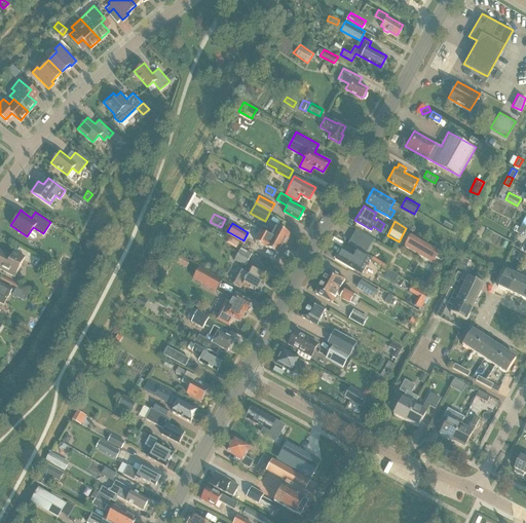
[(263,224),(261,229),(284,243),(290,232),(275,225),(273,230),(263,224)]
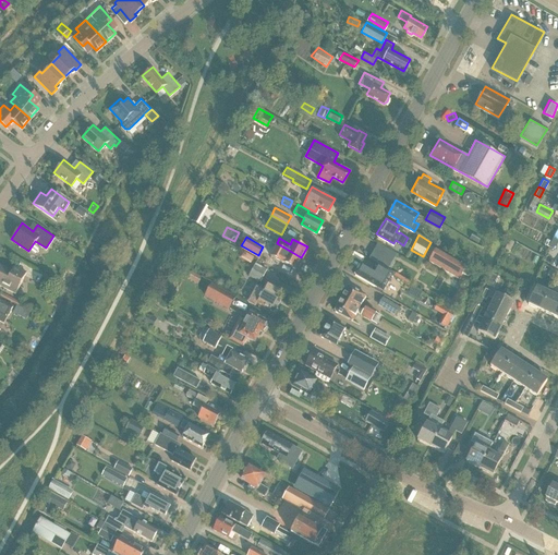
[(301,257),(277,243),(274,248),(284,254),(281,260),(295,267),(301,257)]
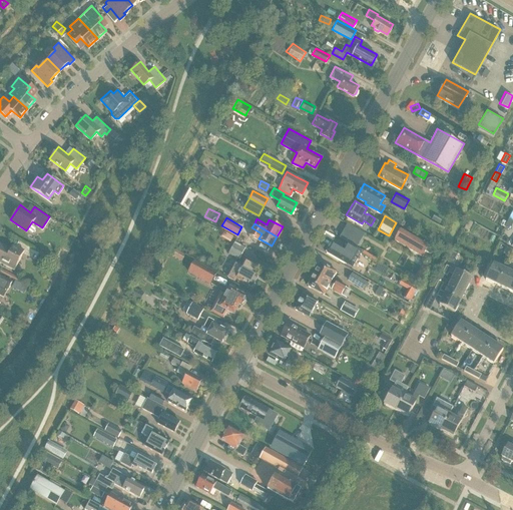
[(430,251),(433,246),(420,239),(400,227),(394,237),(421,253),(424,248),(430,251)]
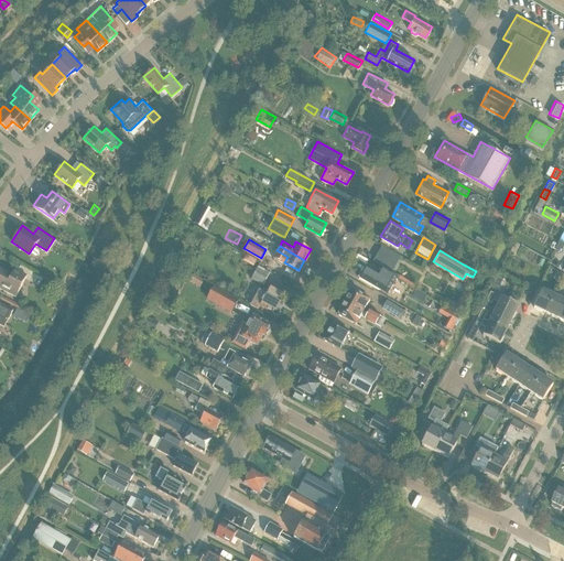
[(257,258),(246,252),(242,258),(252,265),(257,258)]
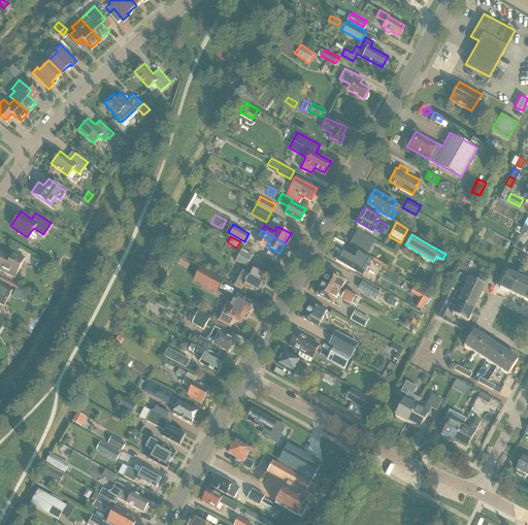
[(245,265),(255,249),(243,242),(235,259),(245,265)]
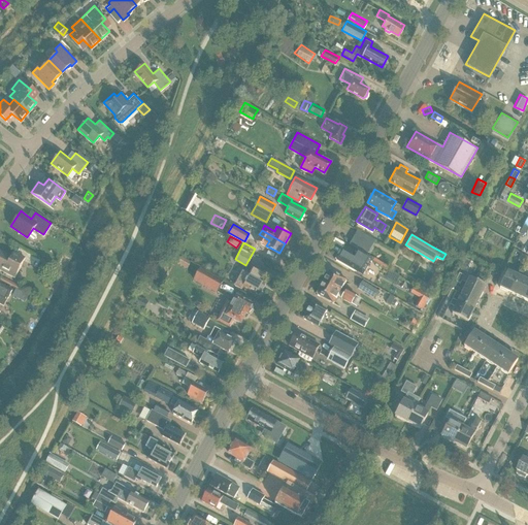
[(353,253),(341,247),(335,258),(362,273),(368,262),(365,260),(368,254),(356,247),(353,253)]
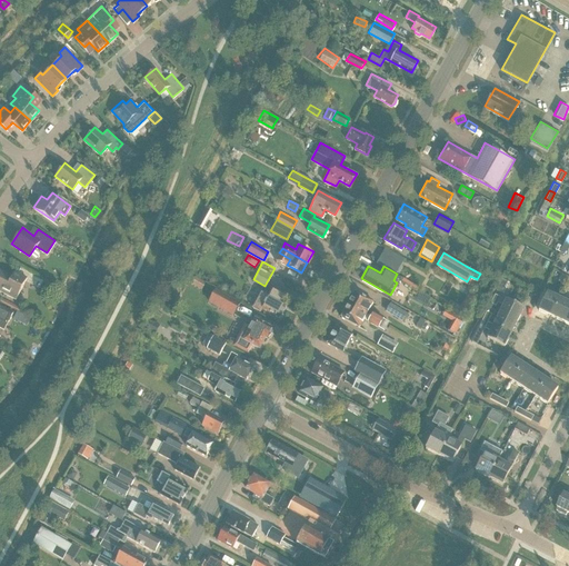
[(12,274),(0,268),(0,289),(16,298),(27,276),(15,269),(12,274)]
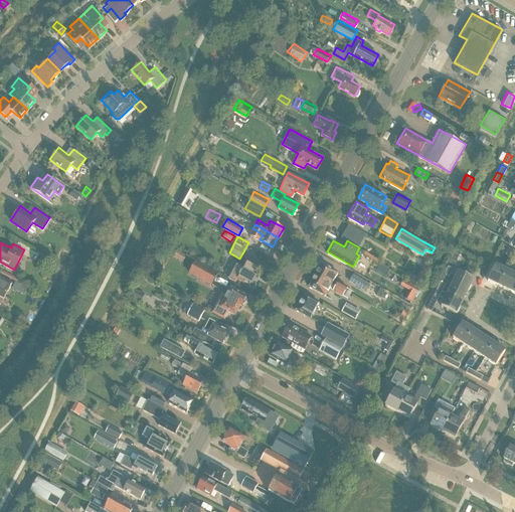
[(506,249),(513,253),(514,249),(514,248),(508,245),(506,249)]
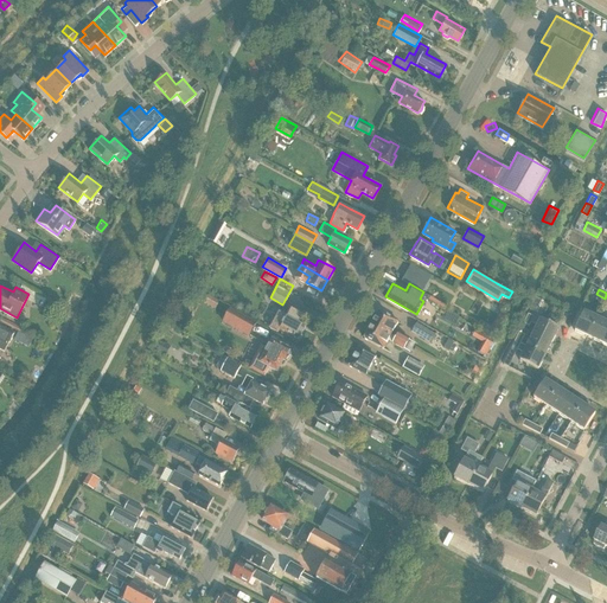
[(208,290),(202,299),(212,307),(218,299),(208,290)]
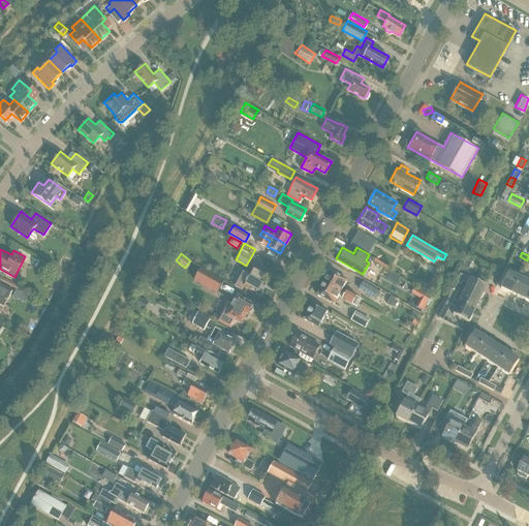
[(466,270),(471,258),(464,254),(459,267),(466,270)]
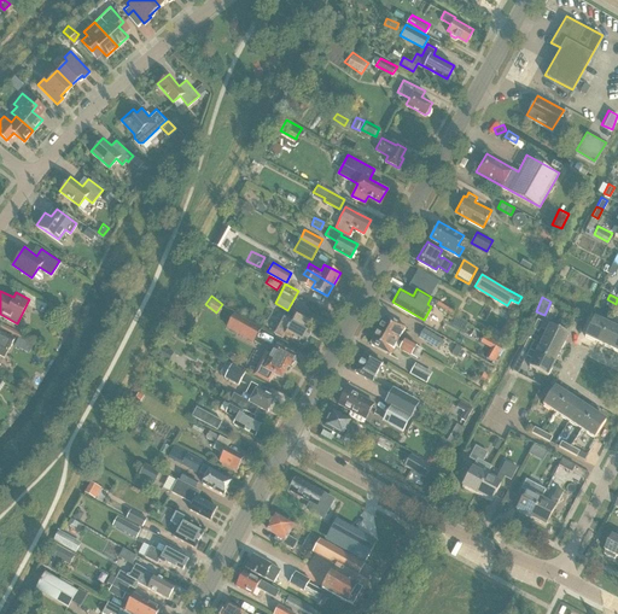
[(309,328),(313,320),(295,310),(290,321),(281,316),(273,332),(281,337),(284,332),(303,343),(310,329),(309,328)]
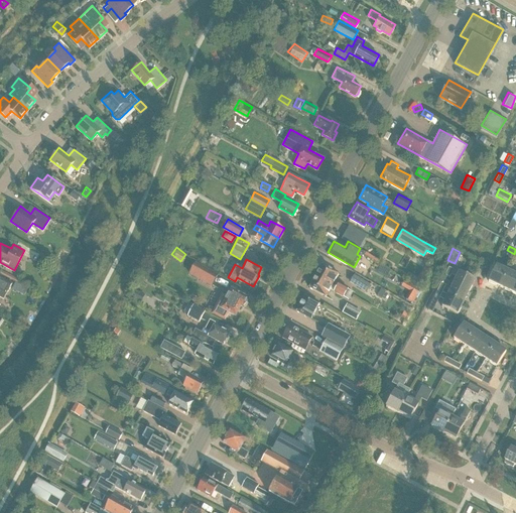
[(195,260),(188,272),(212,284),(218,272),(195,260)]
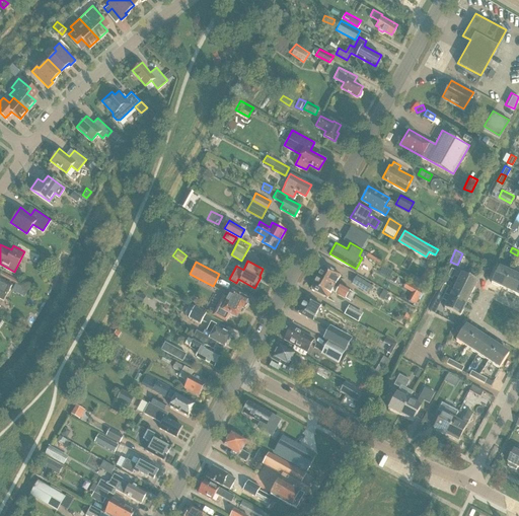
[(433,267),(429,264),(421,279),(416,276),(413,281),(423,286),(433,267)]
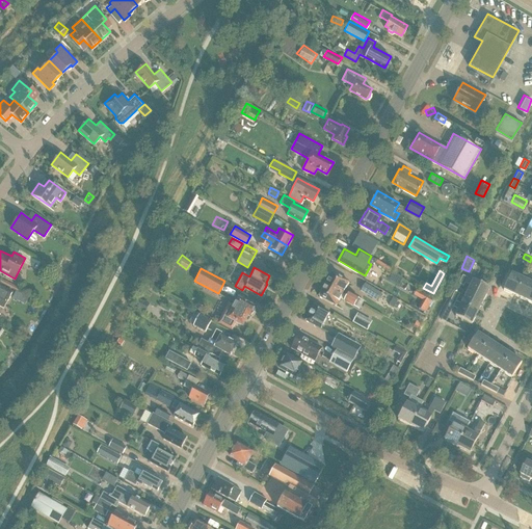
[(325,283),(342,292),(348,280),(331,271),(325,283)]
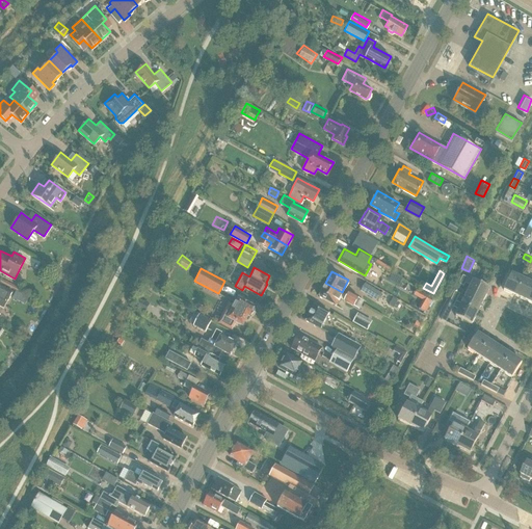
[(503,288),(515,293),(523,278),(511,271),(503,288)]
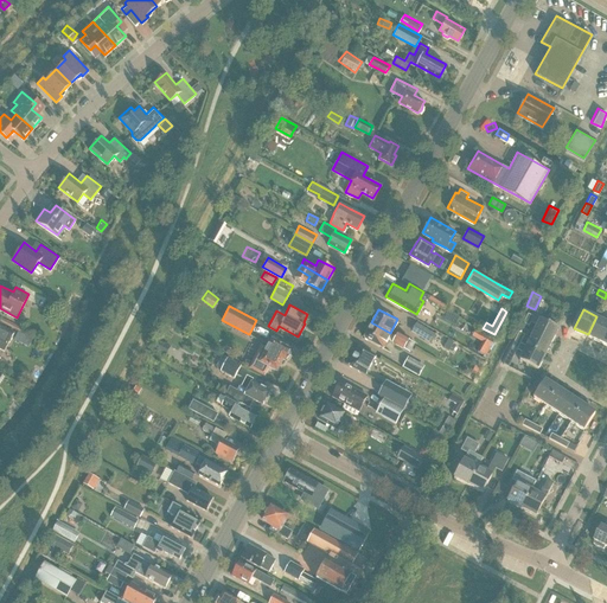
[(536,324),(532,331),(551,340),(557,326),(528,312),(523,321),(522,324),(526,327),(530,320),(536,324)]
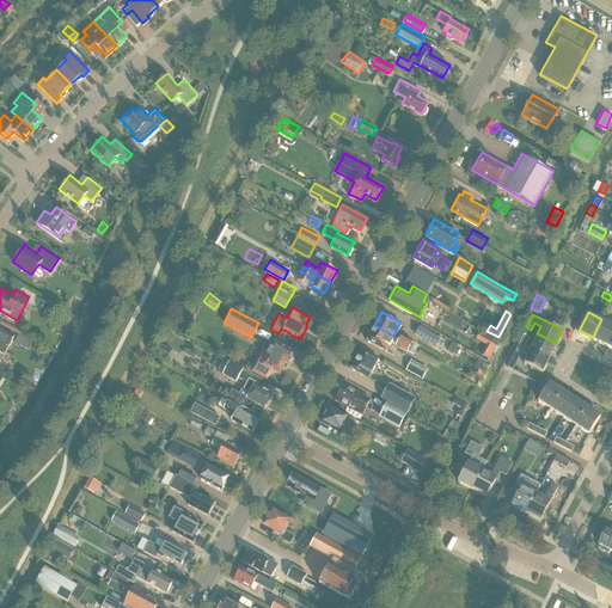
[(611,331),(611,323),(601,319),(593,337),(606,344),(611,331)]
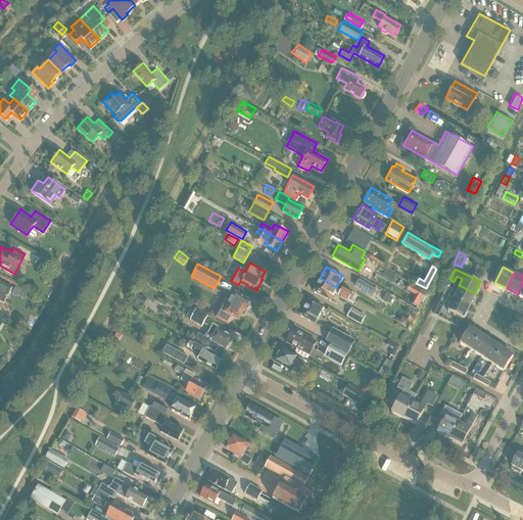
[(359,276),(353,284),(370,294),(375,286),(359,276)]
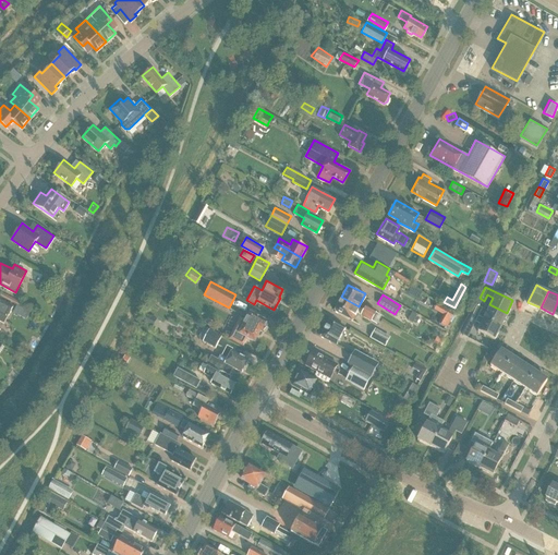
[(0,321),(2,322),(8,312),(13,304),(0,297),(0,326),(0,327),(0,326),(0,321)]
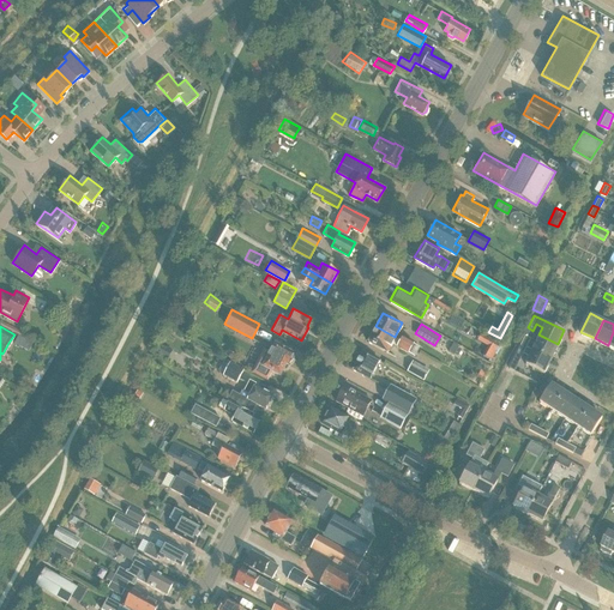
[(395,337),(375,326),(368,339),(386,350),(395,337)]
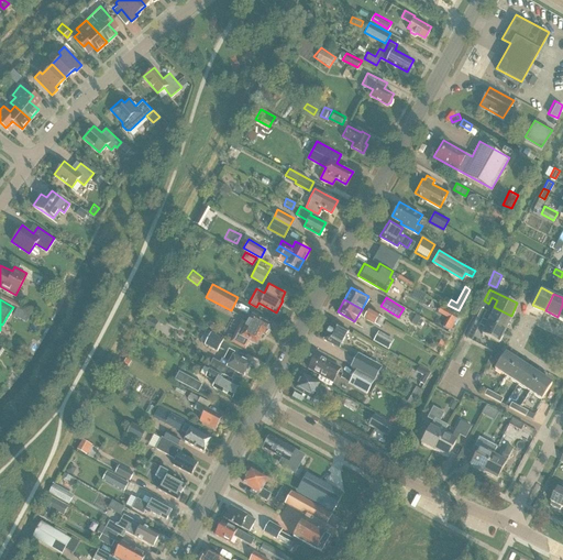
[(368,306),(366,311),(382,320),(384,316),(379,314),(379,313),(368,306)]
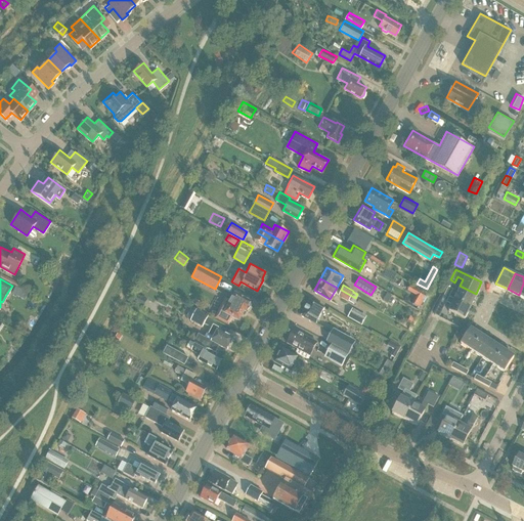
[(425,294),(409,286),(407,289),(416,294),(411,302),(419,306),(425,294)]
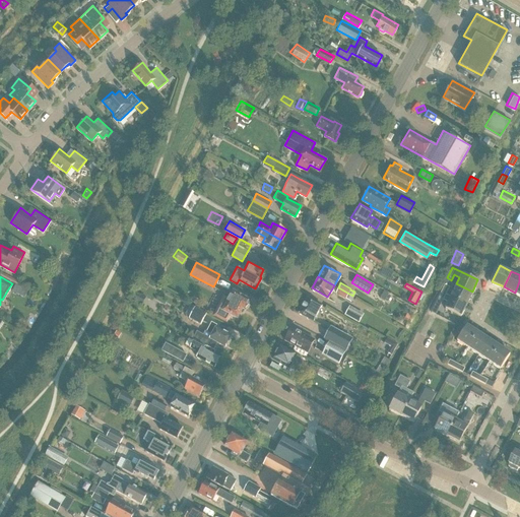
[(456,283),(450,296),(466,303),(472,292),(456,283)]
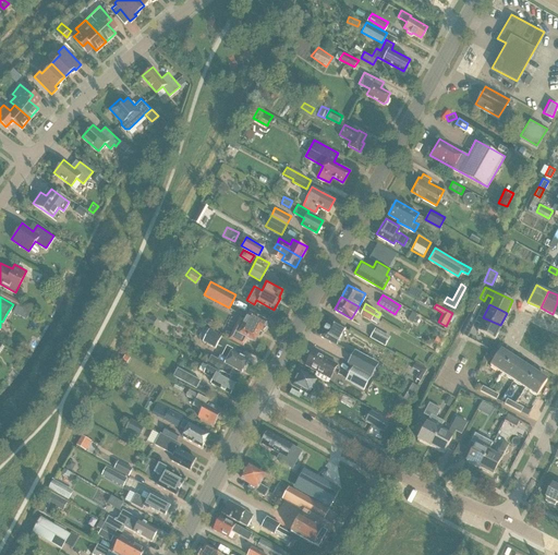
[(376,322),(378,317),(363,309),(360,314),(371,320),(371,318),(376,322)]
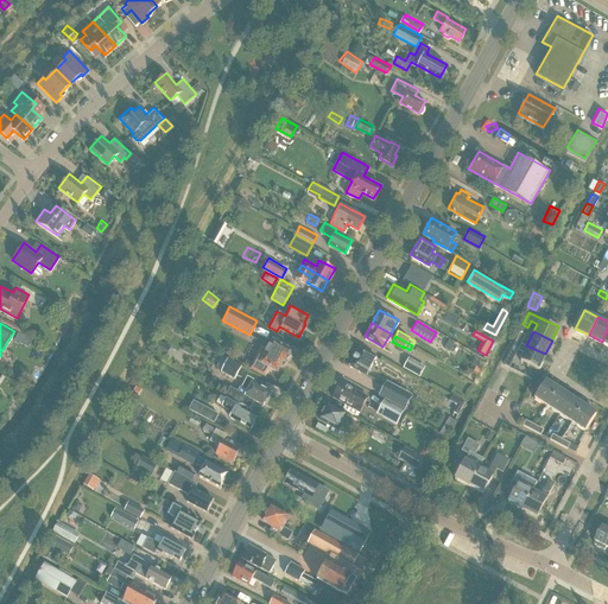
[(268,347),(261,343),(248,367),(265,375),(270,366),(277,369),(283,357),(285,358),(286,356),(287,356),(290,353),(290,350),(290,349),(272,338),(268,347)]
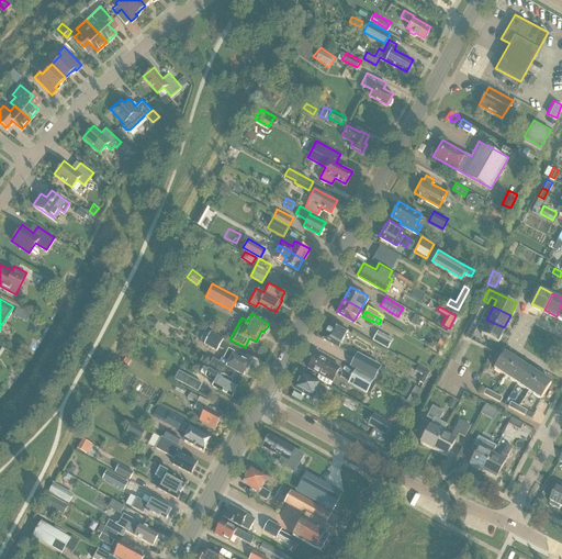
[(497,341),(504,327),(486,320),(476,314),(465,335),(471,337),(479,322),(484,324),(481,332),(497,341)]
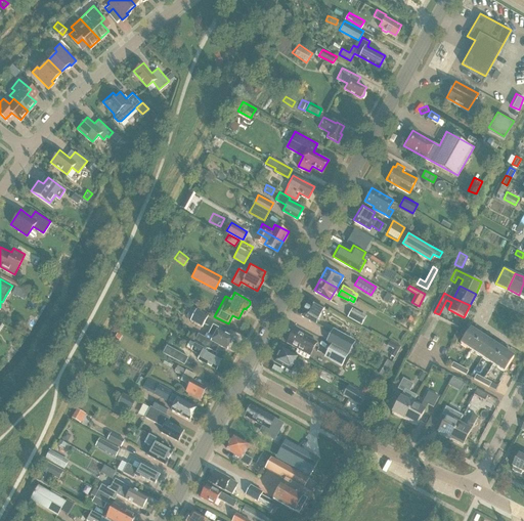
[(323,306),(309,298),(301,313),(315,321),(323,306)]
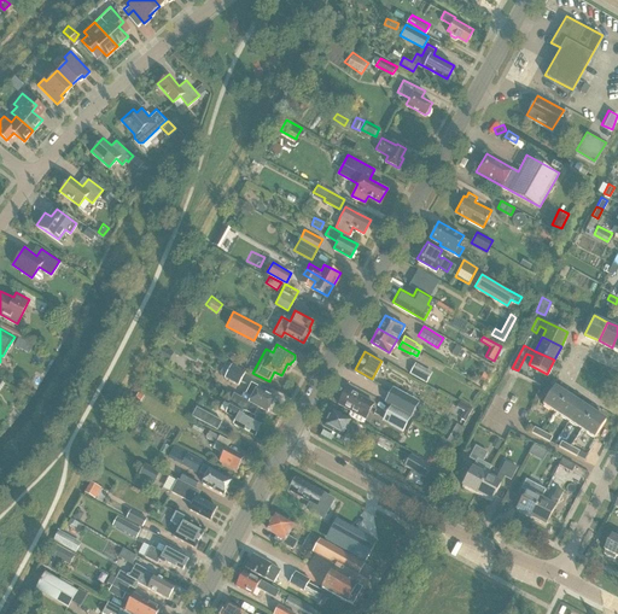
[(415,361),(409,372),(426,381),(432,370),(415,361)]
